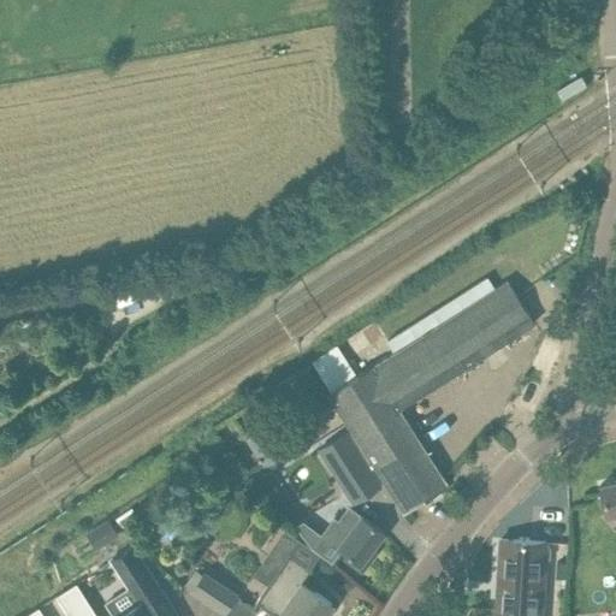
[(350,428),(395,400),(400,408),(534,323),(508,279),(493,289),(486,278),(388,341),(395,351),(373,365),(373,363),(327,392),(350,428)]
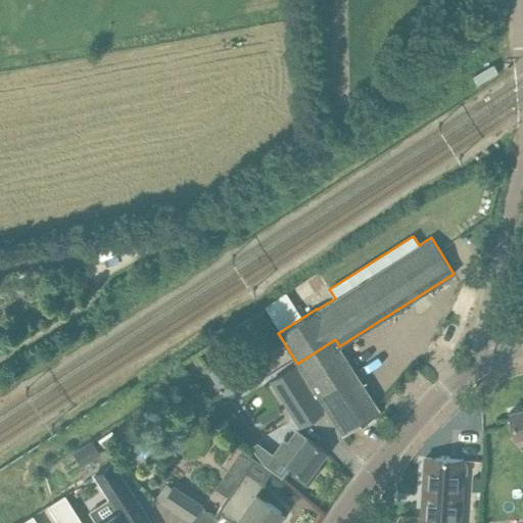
[(339,346),(335,339),(297,364),(342,434),(380,411),(339,346)]
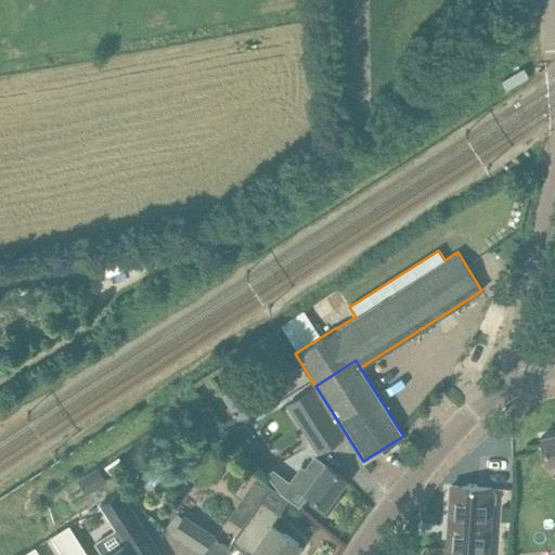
[(346,437),(318,394),(292,410),(320,453),(346,437)]
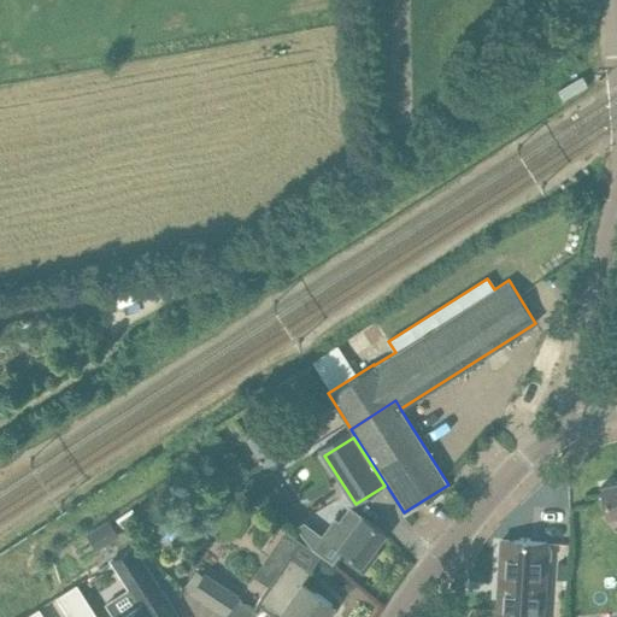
[(616,481),(601,485),(609,517),(616,515),(616,481)]
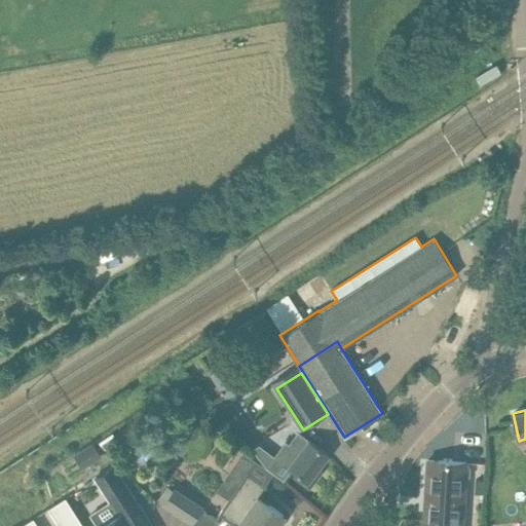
[(290,445),(286,442),(266,465),(284,479),(292,468),(296,472),(293,476),(309,488),(323,471),(318,467),(328,454),(311,442),(308,440),(298,433),(290,445)]
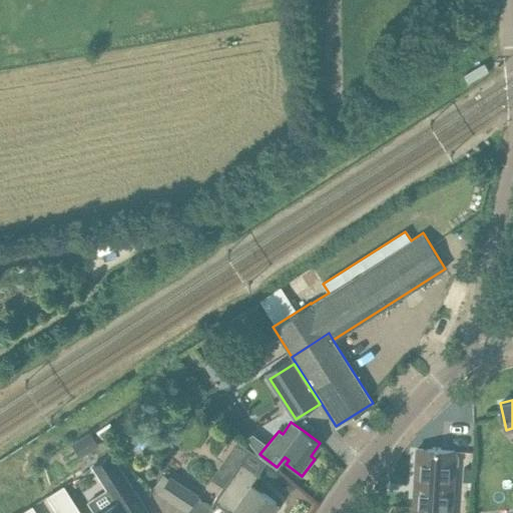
[(264,440),(275,433),(269,423),(257,430),(264,440)]
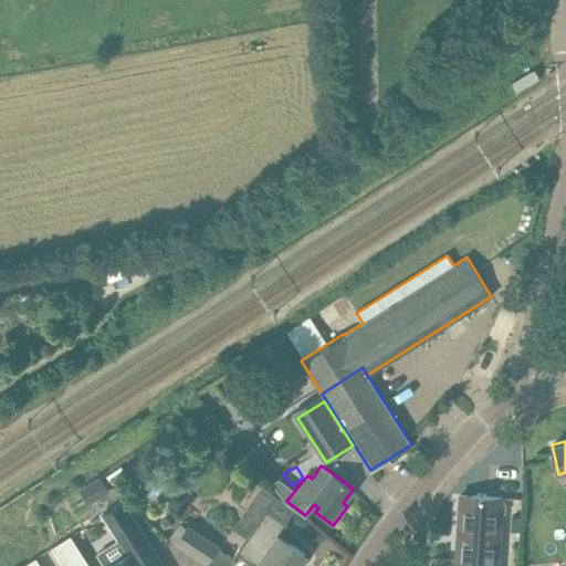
[(100,478),(85,488),(93,501),(107,491),(100,478)]
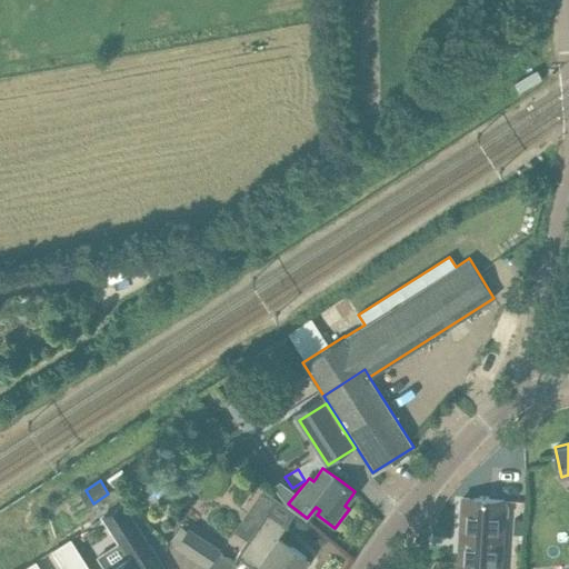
[(463,497),(458,568),(499,568),(502,522),(503,517),(508,516),(509,505),(503,501),(505,500),(463,497)]
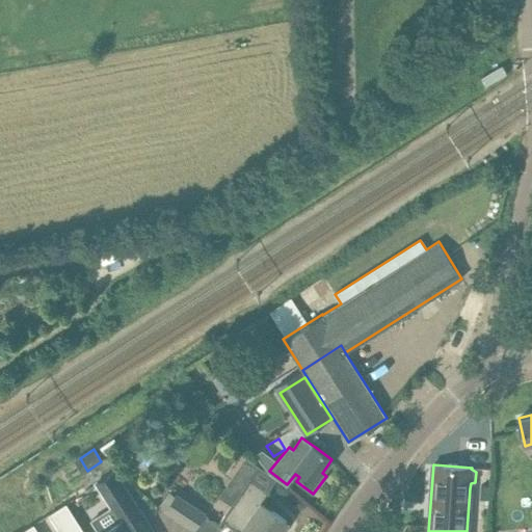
[(100,531),(153,531),(114,472),(97,482),(121,520),(100,531)]
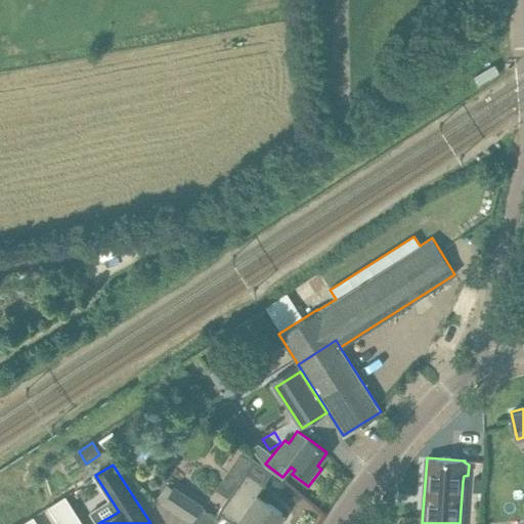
[(273,523),(282,513),(258,495),(265,484),(246,471),(218,511),(236,523),(273,523)]
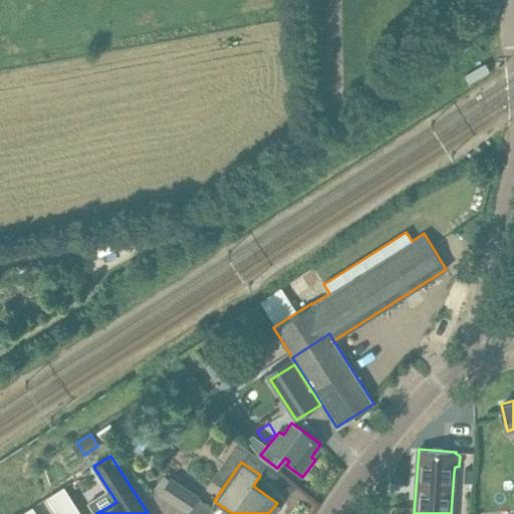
[(197,496),(170,478),(161,491),(188,509),(197,496)]
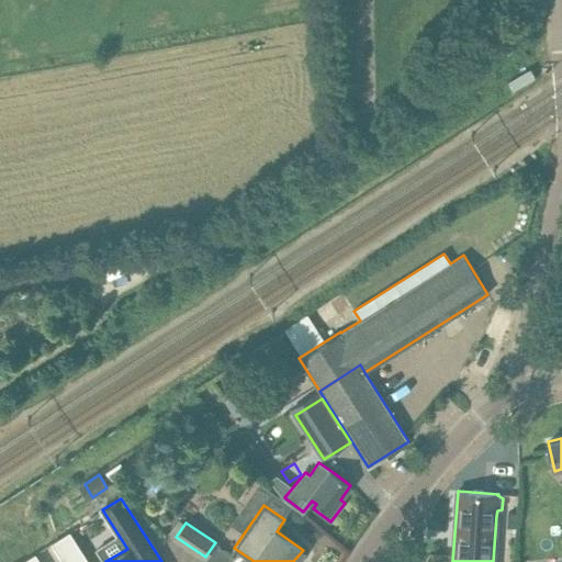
[(52,542),(64,561),(89,561),(69,531),(52,542)]
